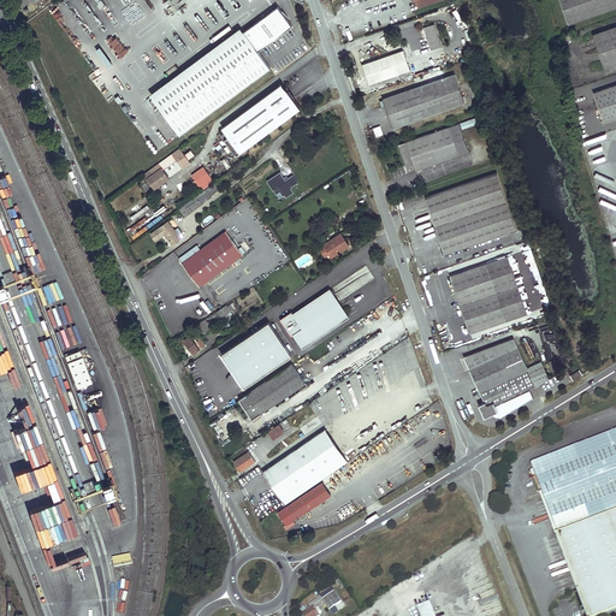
[(615,0),(561,0),(569,23),(615,7),(615,0)]
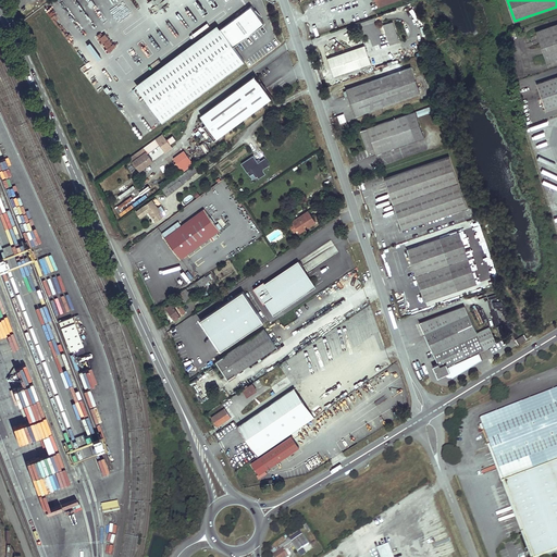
[(162,122),(244,62),(233,46),(263,23),(250,5),(138,89),(162,122)]
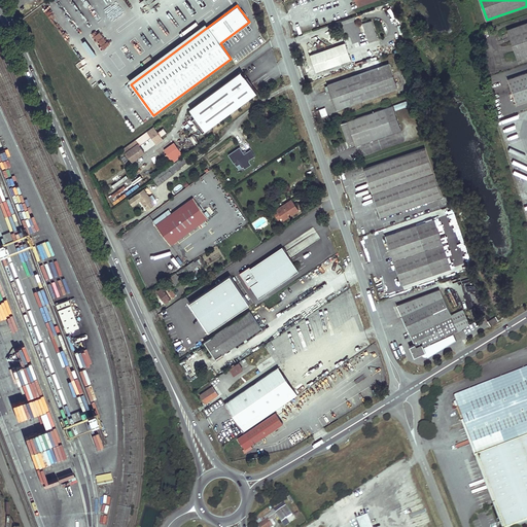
[(362,23),(370,41),(378,38),(372,20),(362,23)]
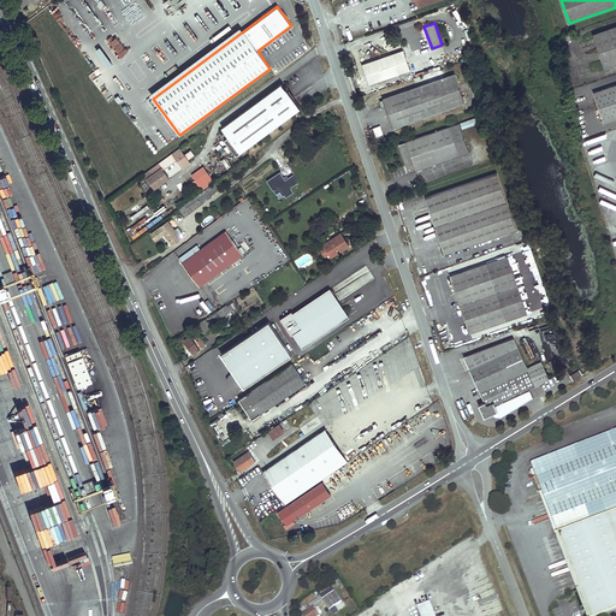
[(615,64),(615,25),(593,34),(605,67),(615,64)]
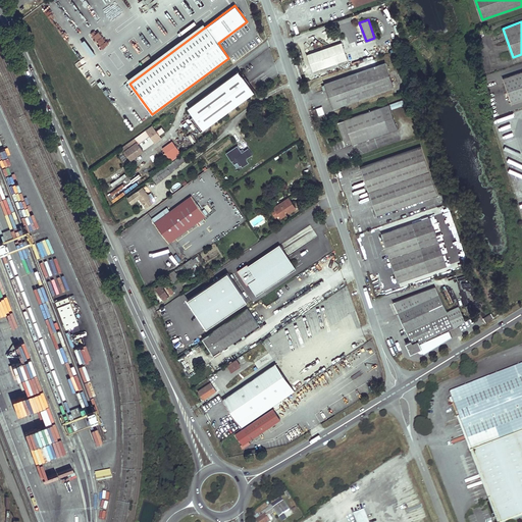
[(348,59),(342,43),(307,55),(313,71),(348,59)]
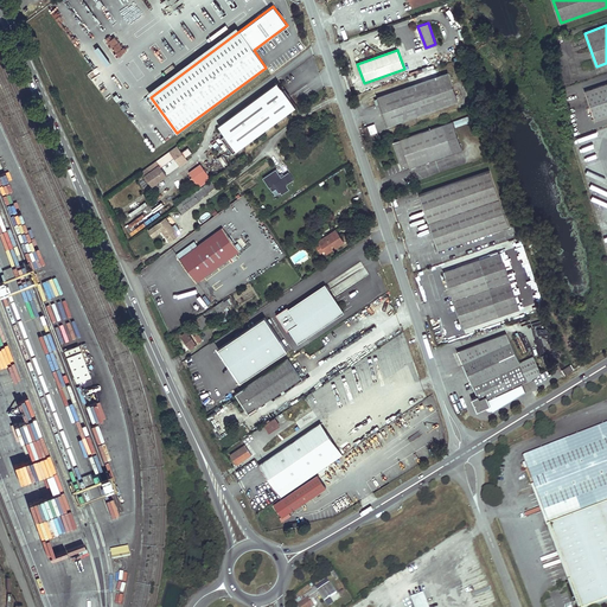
[(458,101),(448,72),(378,97),(388,125),(458,101)]
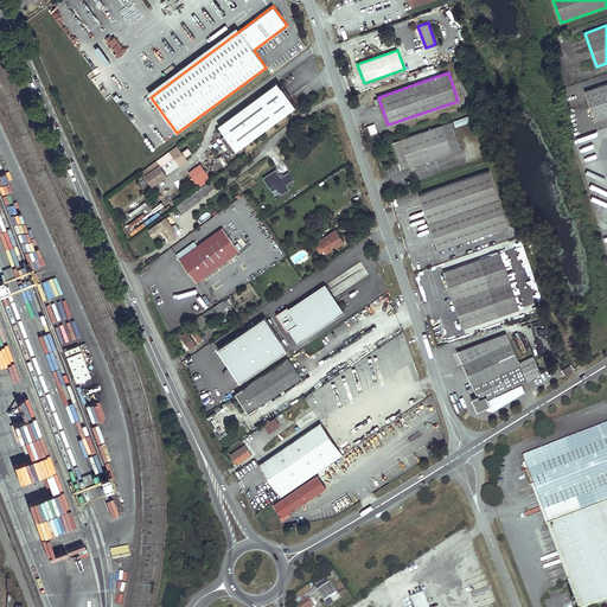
[(236,151),(295,107),(278,82),(218,126),(236,151)]
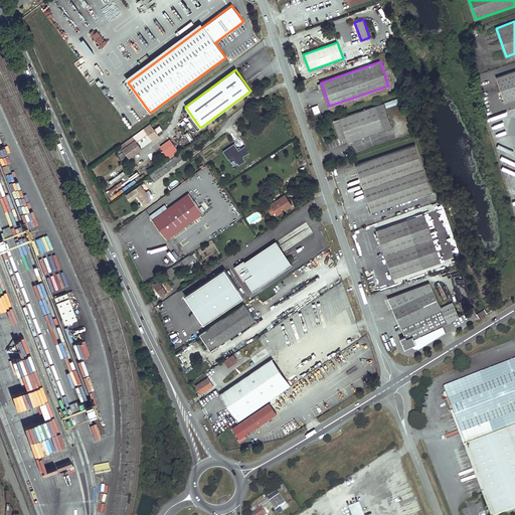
[(514,98),(514,70),(497,76),(505,102),(514,98)]
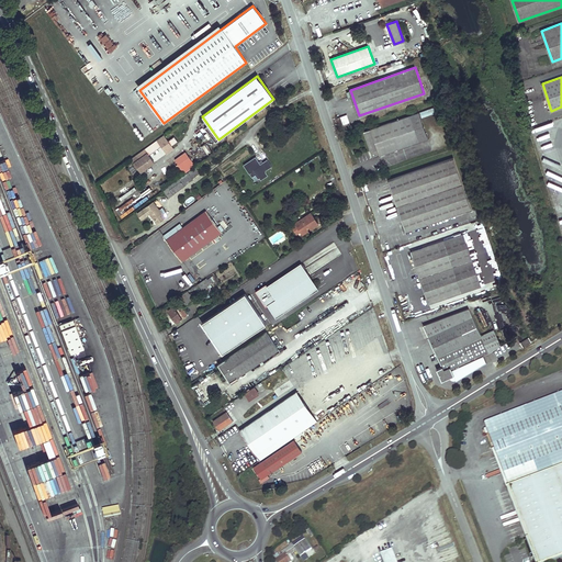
[(438,111),(437,105),(411,115),(413,121),(438,111)]
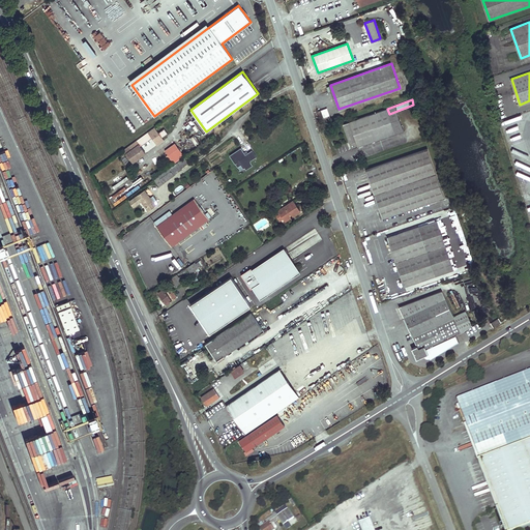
[(389,114),(387,109),(344,123),(352,148),(395,133),(389,114)]
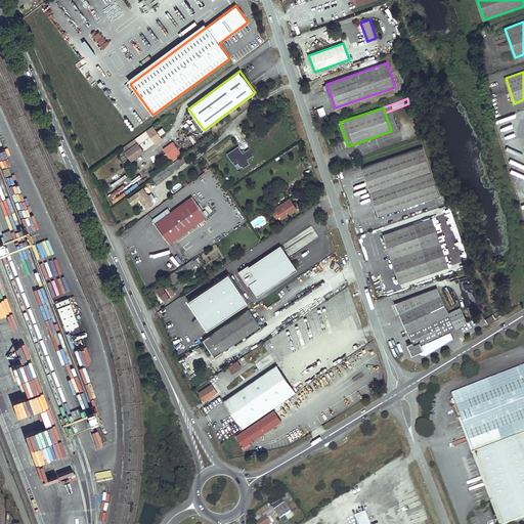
[(123,147),(129,156),(130,155),(133,159),(144,151),(138,143),(142,141),(143,142),(151,136),(155,140),(161,136),(158,132),(154,126),(148,130),(138,137),(123,147)]
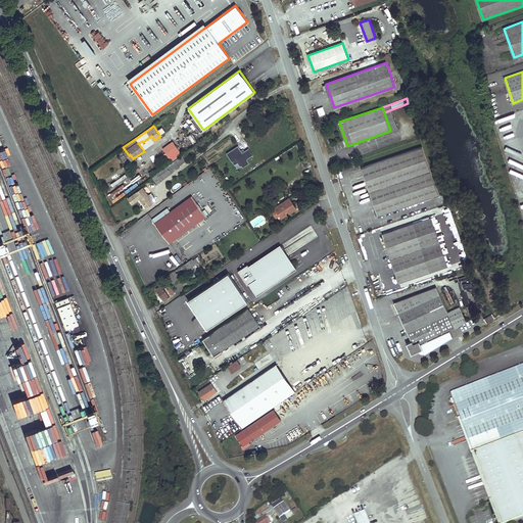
[(162,128),(157,132),(160,136),(165,132),(162,128)]
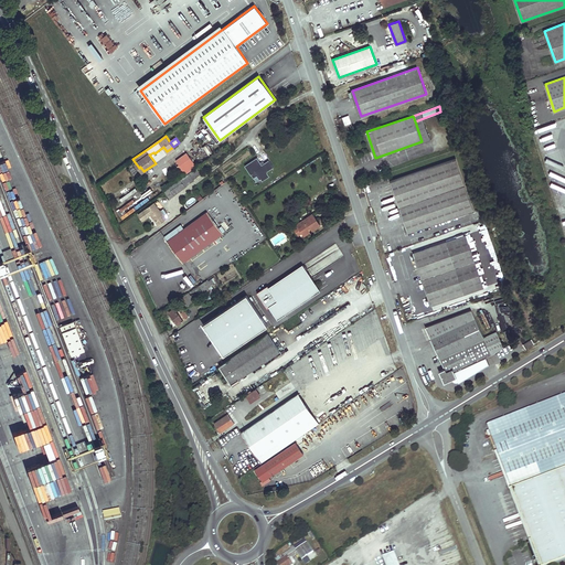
[(195,166),(187,152),(177,159),(180,164),(178,166),(179,168),(181,166),(185,172),(195,166)]
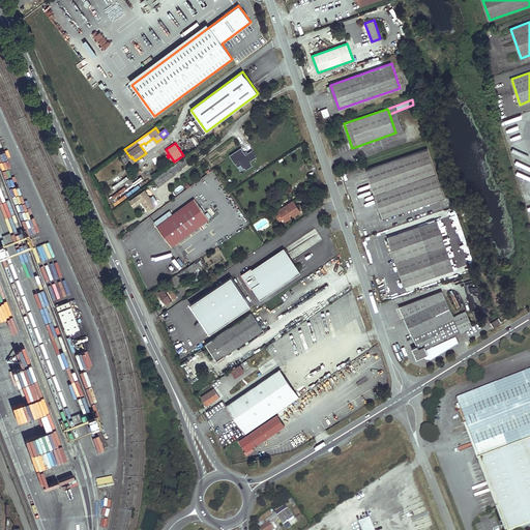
[(242,148),(231,153),(240,172),(254,166),(251,159),(257,157),(253,150),(245,153),(242,148)]
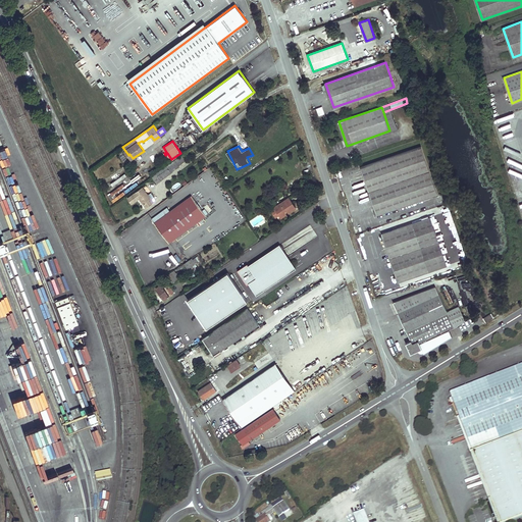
[(438,194),(422,146),(361,166),(377,215),(438,194)]
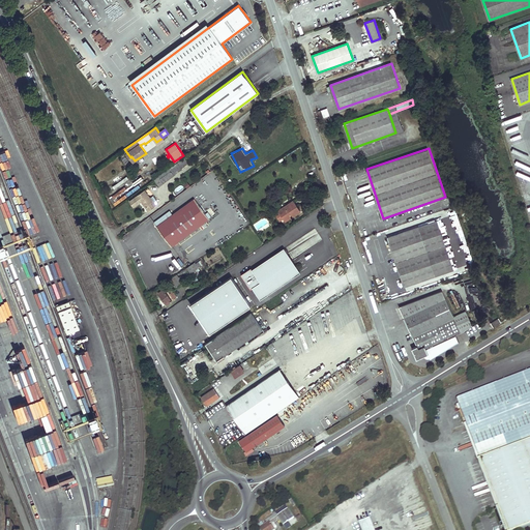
[(184,158),(177,163),(181,168),(187,164),(184,158)]
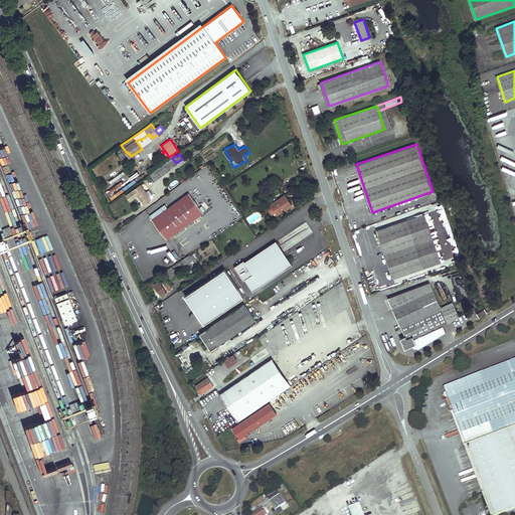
[(169,170),(165,164),(151,174),(155,180),(169,170)]
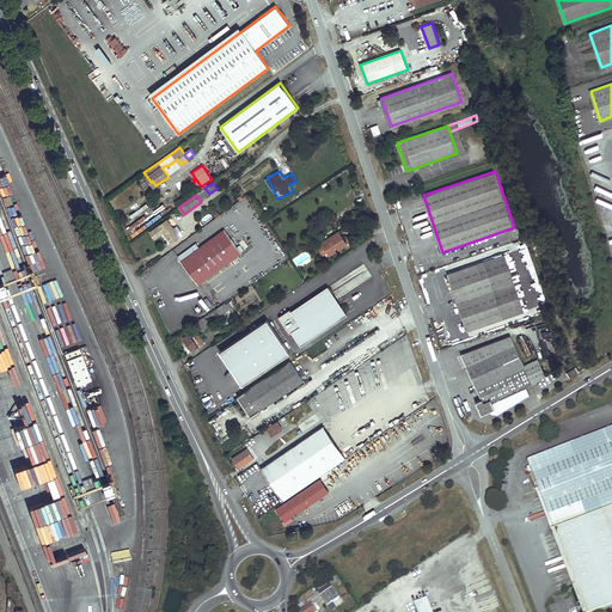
[(171,243),(178,238),(176,234),(178,233),(175,227),(173,228),(167,220),(150,232),(154,238),(164,232),(171,243)]
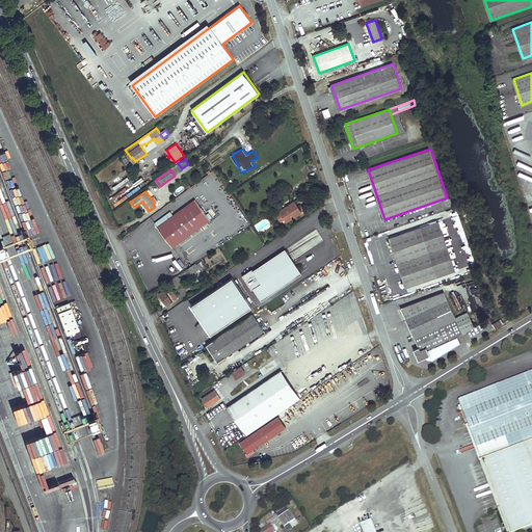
[(212,222),(195,200),(158,227),(175,249),(179,246),(177,245),(206,223),(208,227),(212,222)]
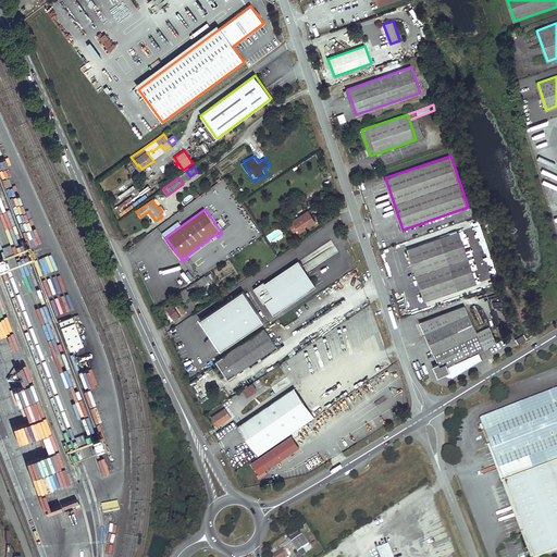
[(316,222),(308,210),(293,221),(298,230),(305,224),(307,227),(316,222)]
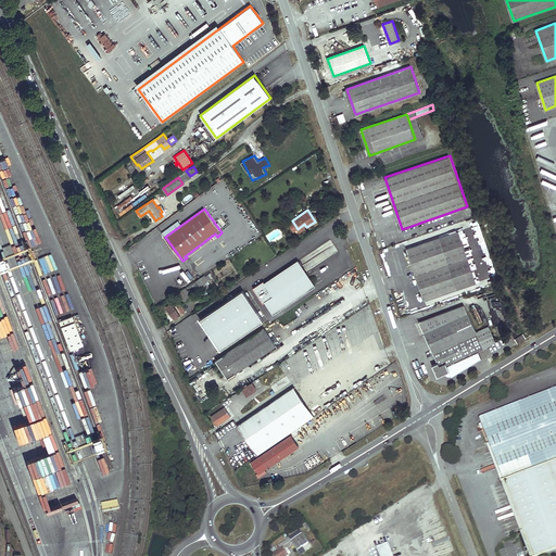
[(476,281),(459,230),(406,249),(424,300),(476,281)]
